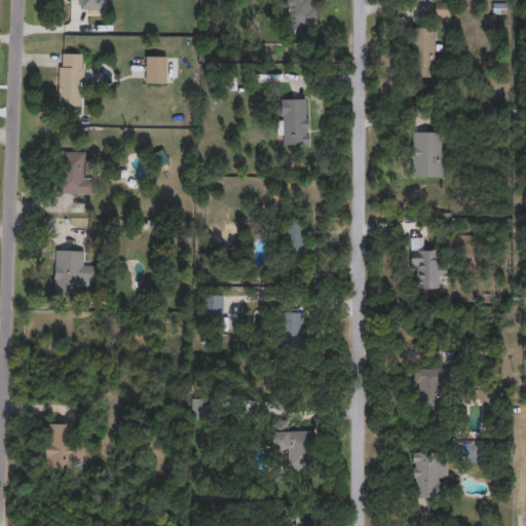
[(78,7),(78,0),(105,0),(105,8),(78,7)]
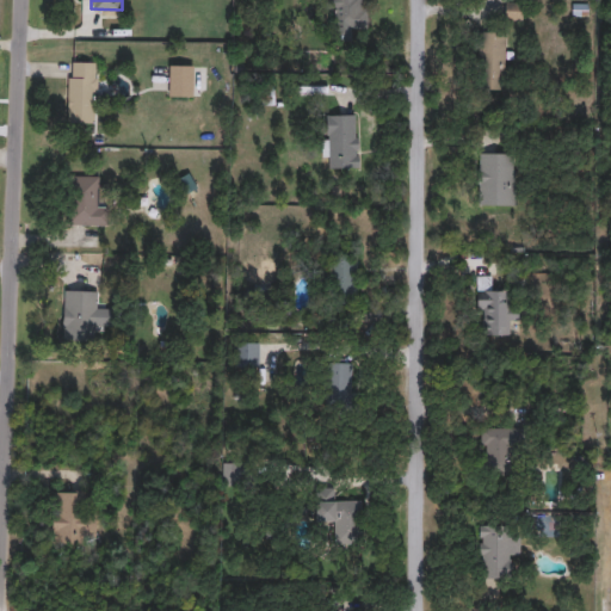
[(368,0),(368,28),(352,28),(352,37),(334,37),(333,10),(323,10),(323,0),(368,0)]
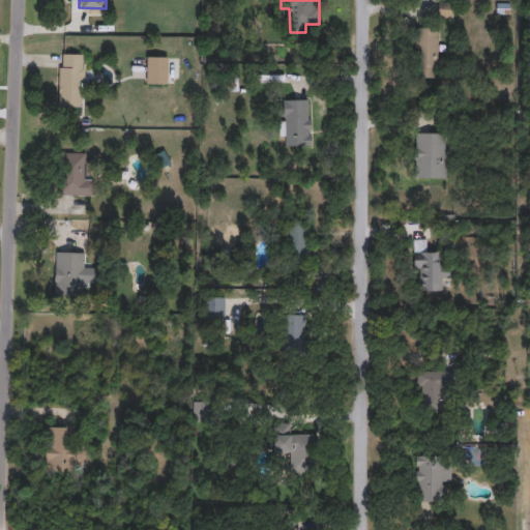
[(438,16),(438,1),(451,1),(451,16),(438,16)]
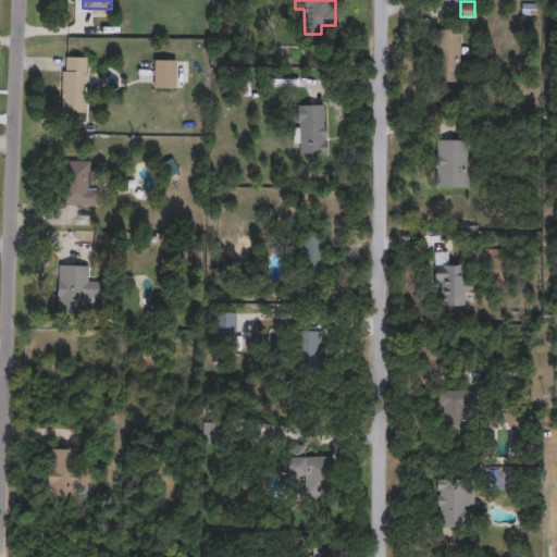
[(436,29),(460,29),(460,82),(436,82),(436,29)]
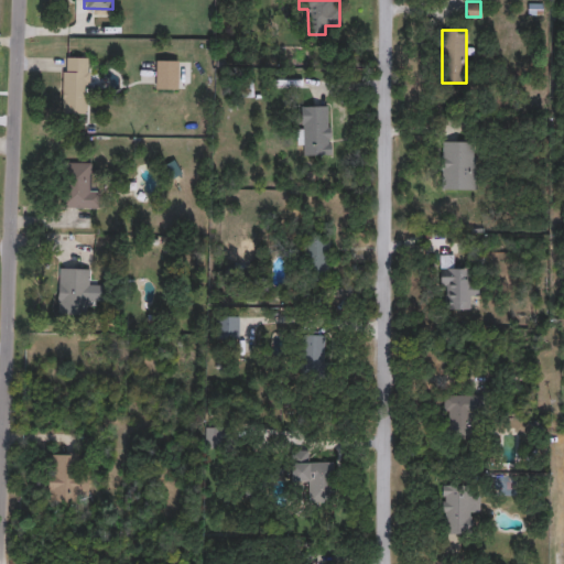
[(88,112),(63,112),(64,56),(88,56),(88,112)]
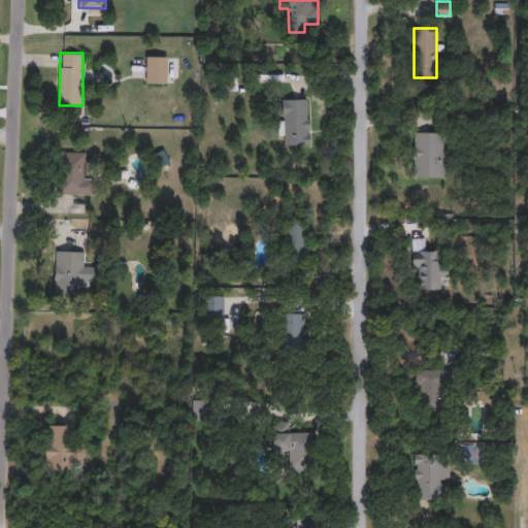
[(309,98),(309,144),(281,144),(281,98),(309,98)]
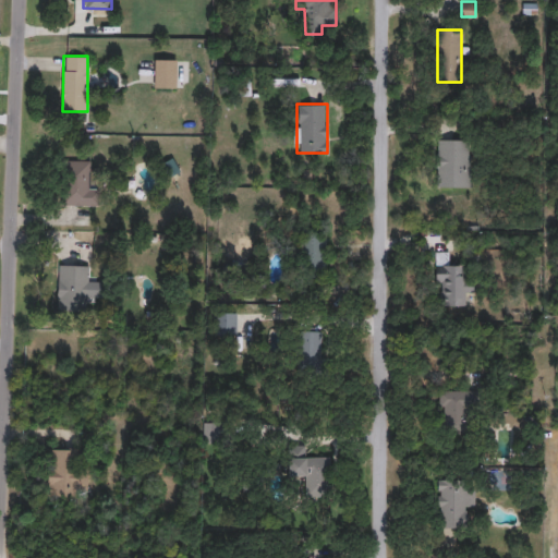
[(466,140),(466,180),(437,180),(437,140),(466,140)]
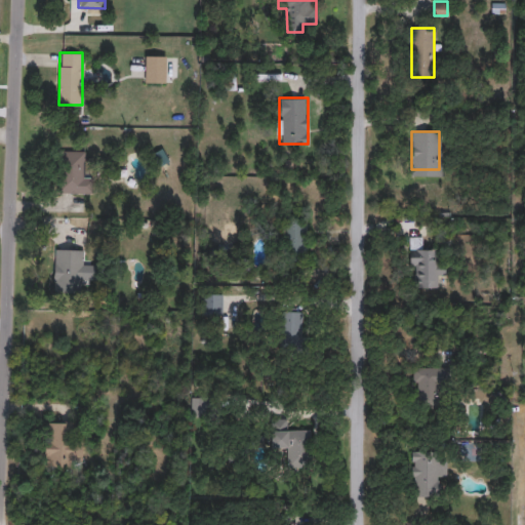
[(58,193),(58,150),(84,150),(84,171),(92,171),(92,193),(58,193)]
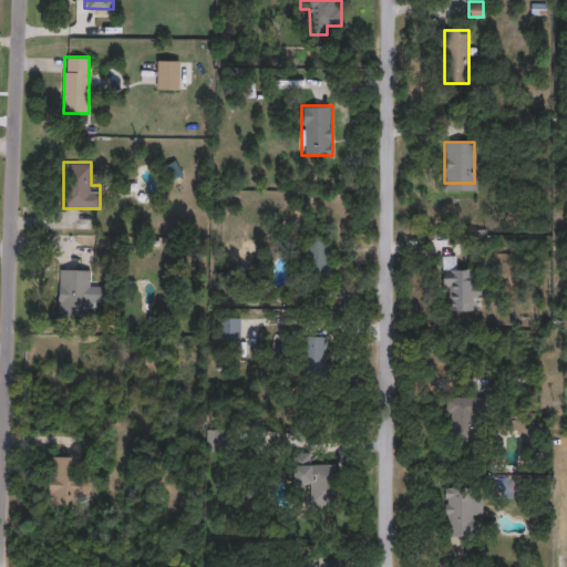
[(331,274),(307,274),(307,237),(331,237),(331,274)]
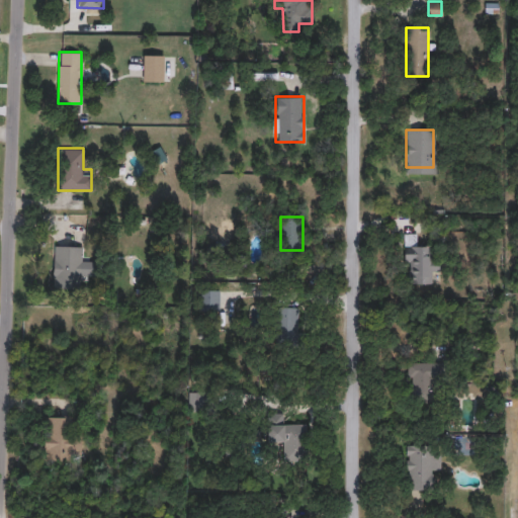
[(406,284),(405,234),(417,234),(417,245),(429,245),(430,283),(406,284)]
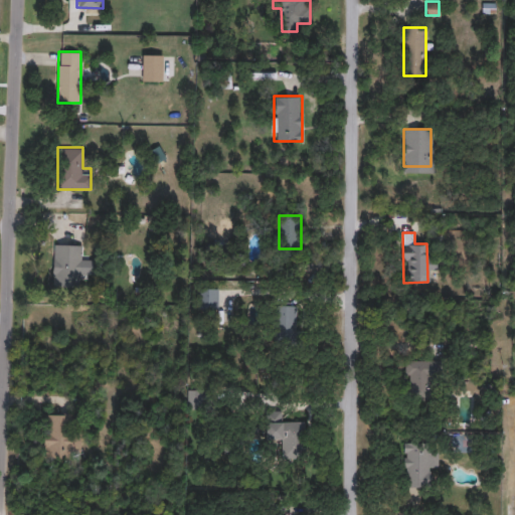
[(57,280),(57,243),(77,243),(77,280),(57,280)]
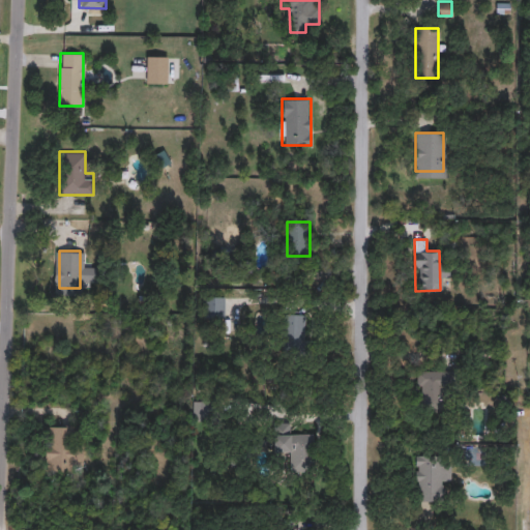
[(207,317),(207,296),(224,296),(224,317),(207,317)]
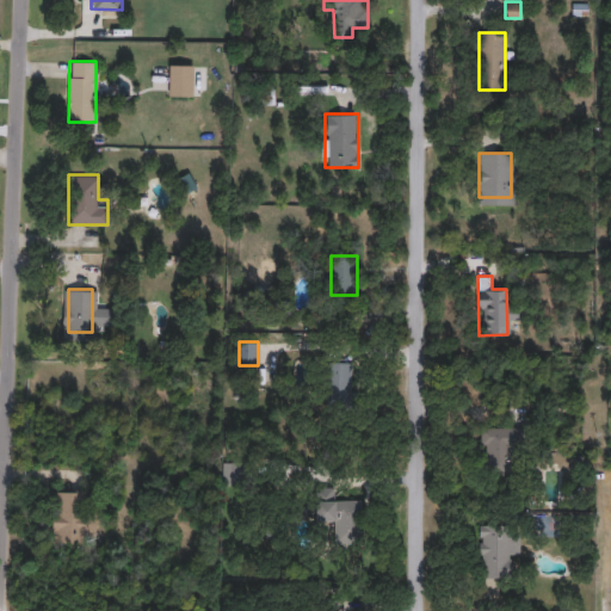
[(351,362),(351,401),(323,401),(323,362),(351,362)]
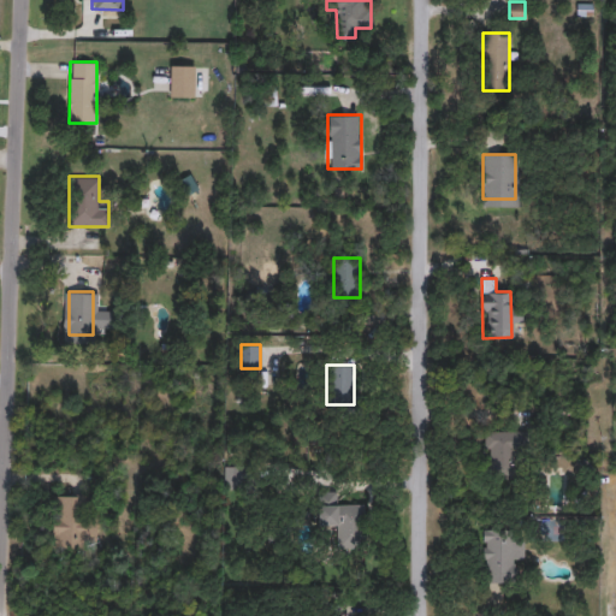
[(515,431),(515,477),(485,477),(485,431),(515,431)]
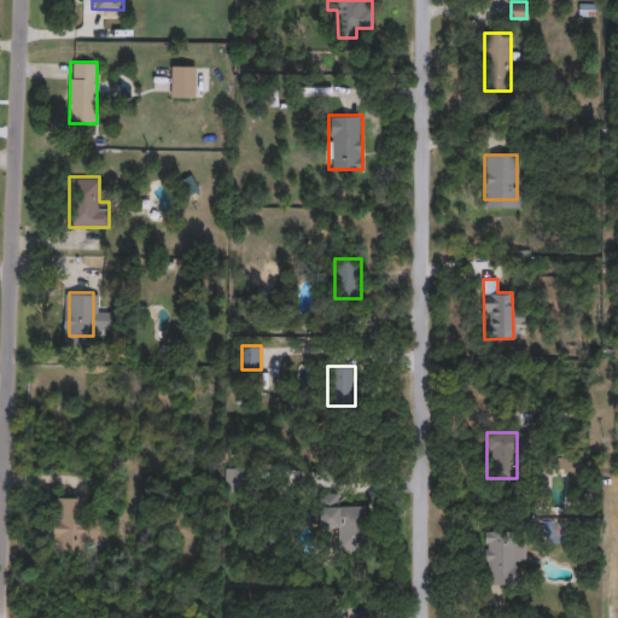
[(339,493),(339,505),(363,505),(363,549),(337,548),(338,526),(320,526),(320,493),(339,493)]
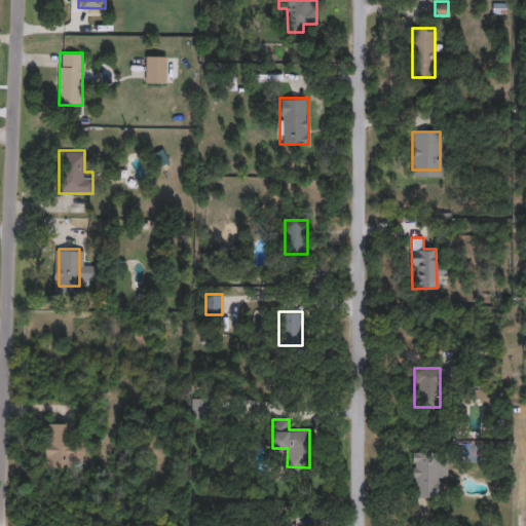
[(45,423),(72,423),(72,443),(82,443),(82,464),(45,463),(45,423)]
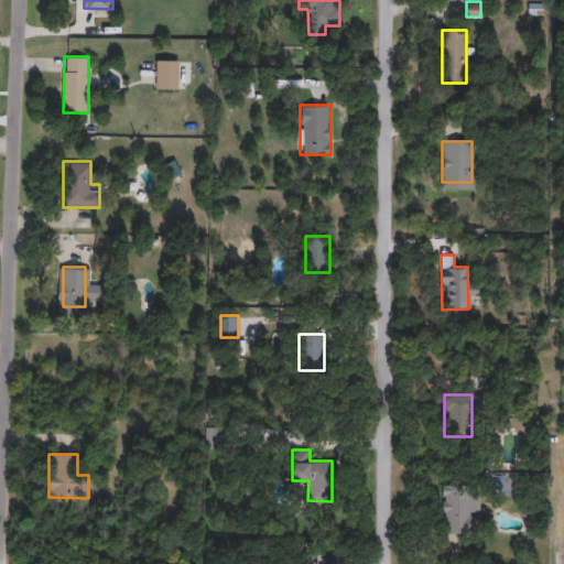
[(478,512),(470,512),(470,534),(442,533),(443,484),(478,485),(478,512)]
